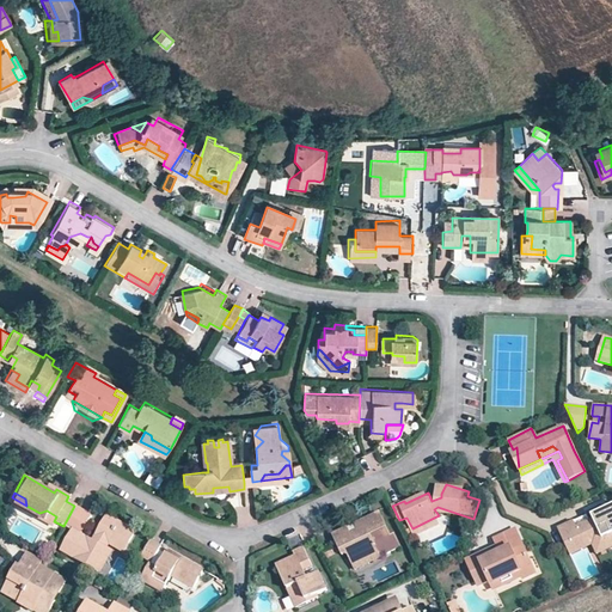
[(611,503),(611,505),(611,507),(611,509),(594,518),(577,526),(574,519),(558,526),(565,543),(607,522),(611,532),(611,503)]
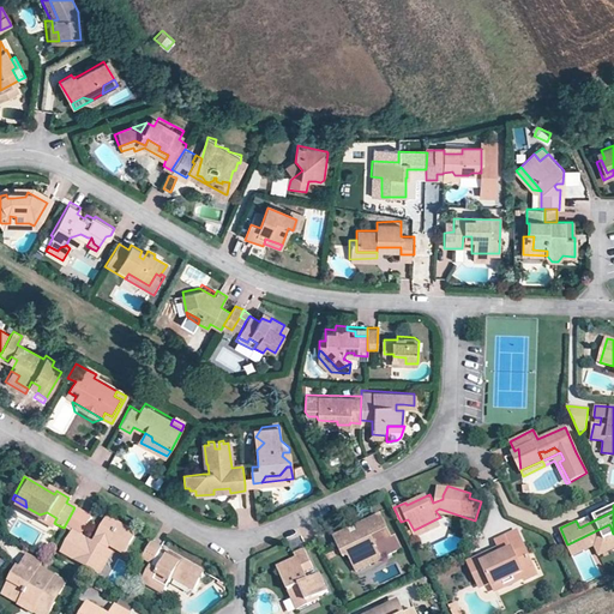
[(595,516),(596,519),(613,511),(613,509),(613,506),(595,516)]
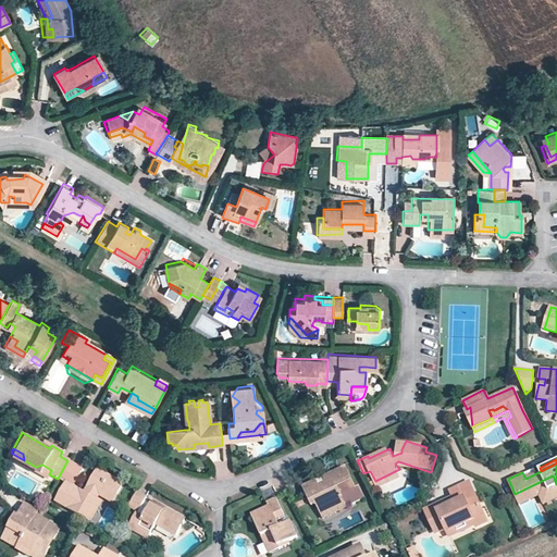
[(36,467),(49,474),(51,470),(42,465),(36,467)]
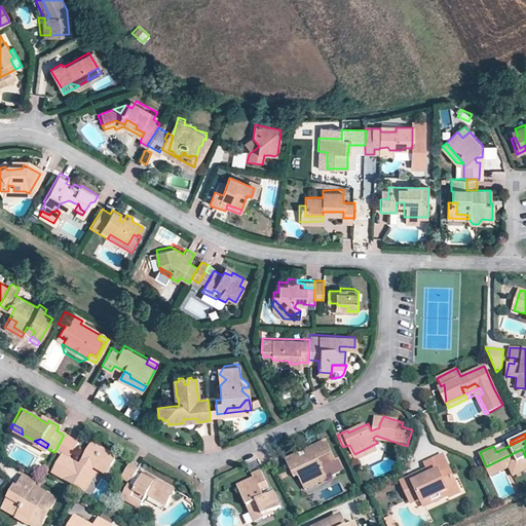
[(285,457),(290,467),(291,472),(293,476),(297,474),(301,483),(324,473),(326,477),(328,476),(343,468),(338,458),(334,459),(325,439),(304,449),(307,455),(301,458),(298,451),(285,457)]
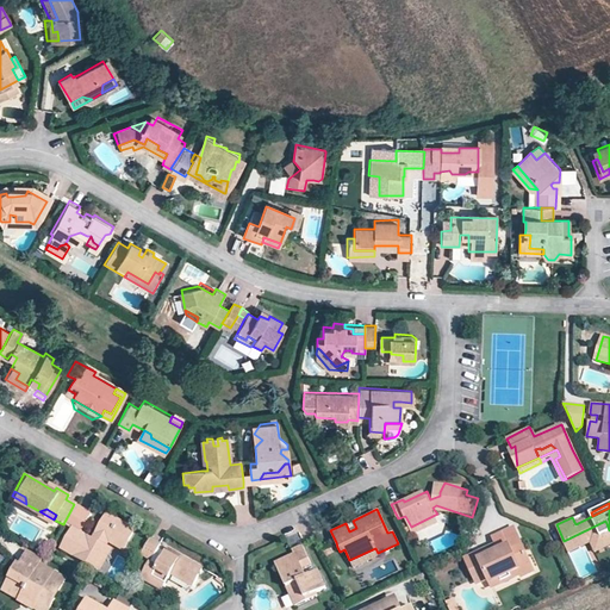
[(110,533),(126,542),(134,529),(106,514),(95,531),(99,534),(94,540),(92,539),(86,535),(82,540),(69,533),(62,547),(95,565),(106,547),(103,545),(110,533)]
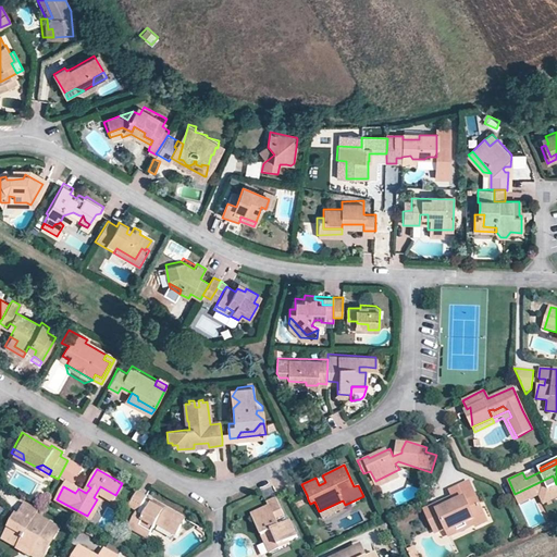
[(400,473),(399,469),(375,481),(378,485),(400,473)]
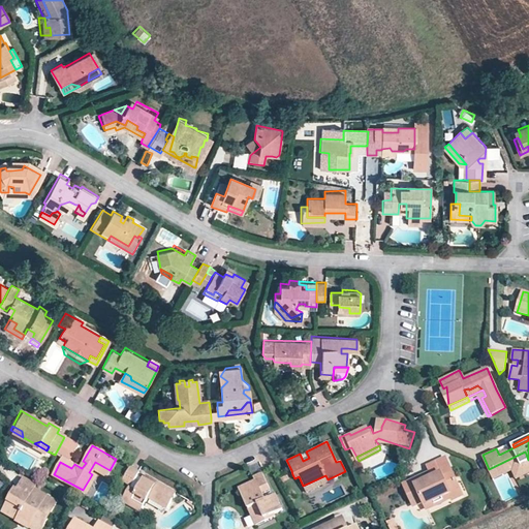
[(525,473),(528,471),(528,460),(525,452),(489,469),(494,479),(521,466),(525,473)]
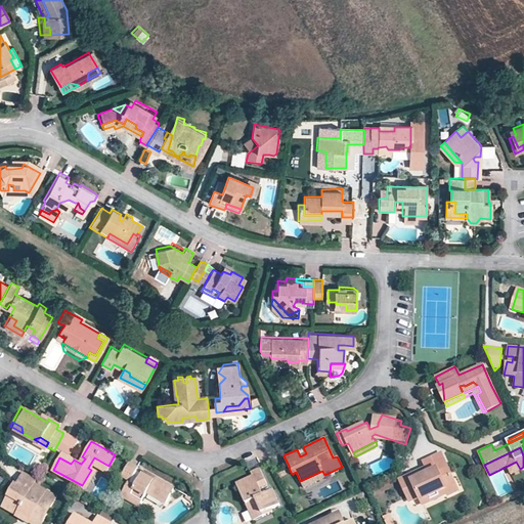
[(444,488),(446,492),(447,494),(457,490),(440,452),(424,460),(427,467),(429,471),(417,476),(415,472),(400,479),(409,500),(419,496),(421,499),(444,488)]
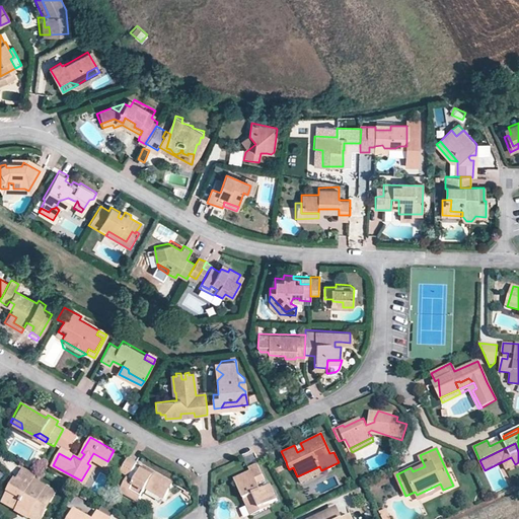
[(61,449),(59,453),(70,459),(73,455),(61,449)]
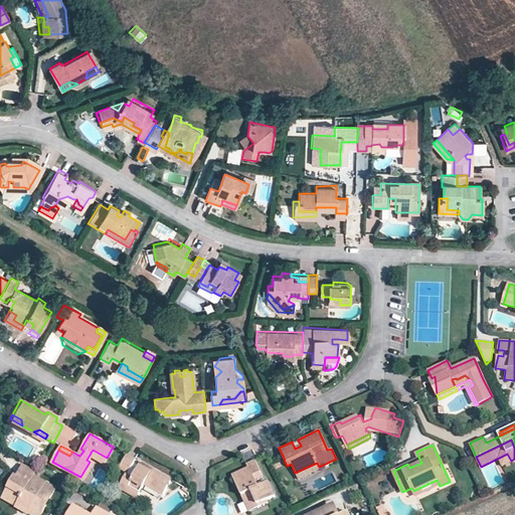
[(104,463),(107,458),(93,450),(87,460),(90,462),(80,477),(83,479),(96,458),(104,463)]
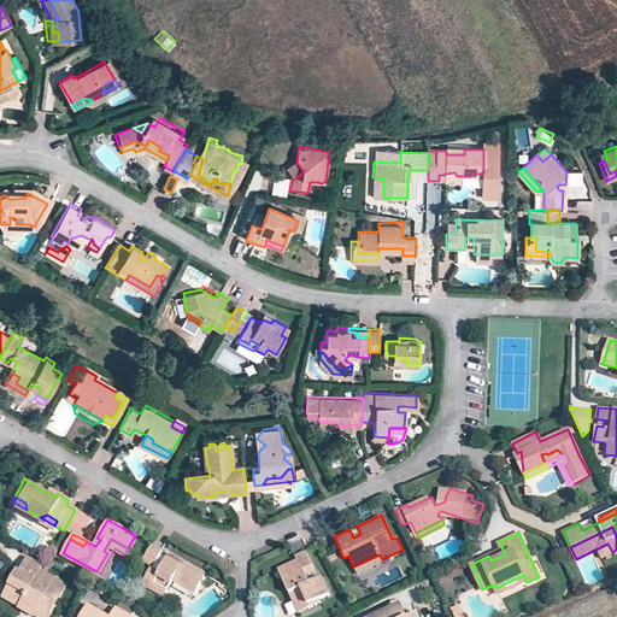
[(152,569),(160,553),(150,547),(141,563),(152,569)]
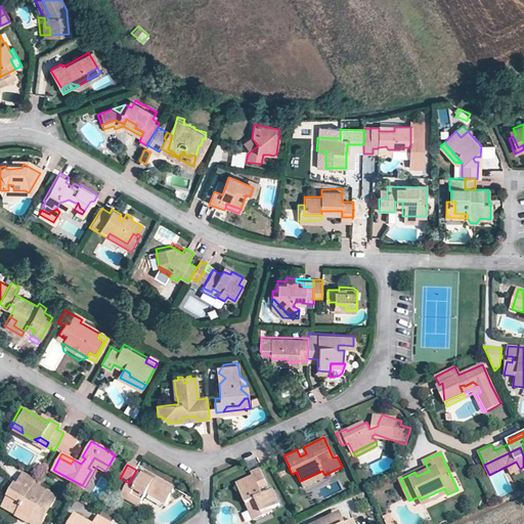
[(274,472),(276,476),(290,470),(289,466),(274,472)]
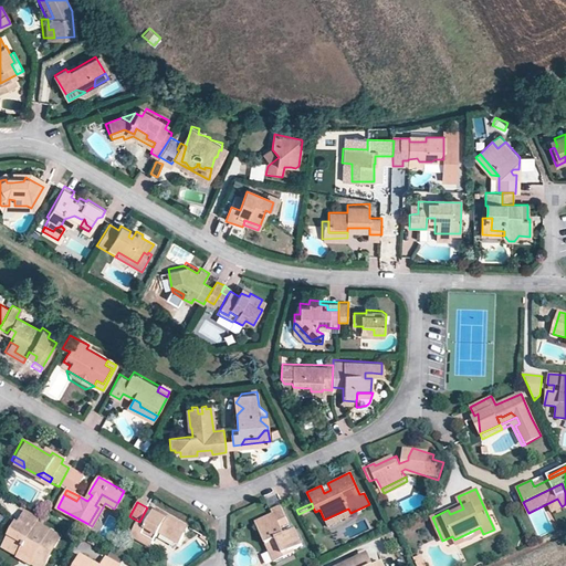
[(461,504),(448,510),(450,514),(463,509),(461,504)]
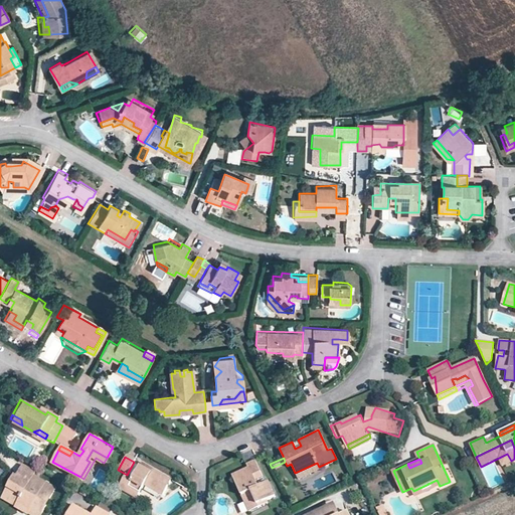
[(258,504),(267,499),(276,495),(269,482),(262,485),(264,490),(261,491),(259,487),(255,480),(263,476),(254,460),(246,464),(247,467),(231,475),(246,504),(255,500),(258,504)]
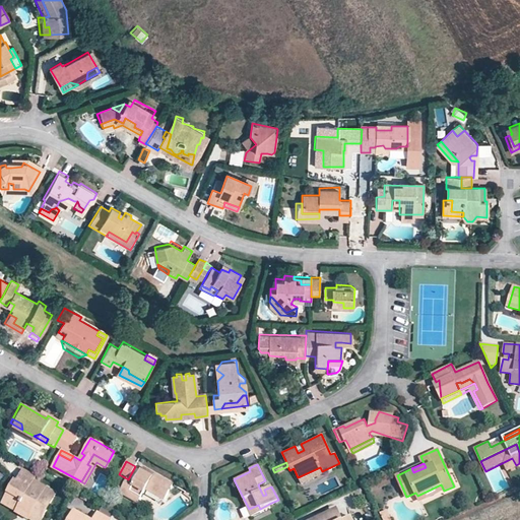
[(320,467),(298,477),(302,484),(325,473),(324,470),(322,471),(320,467)]
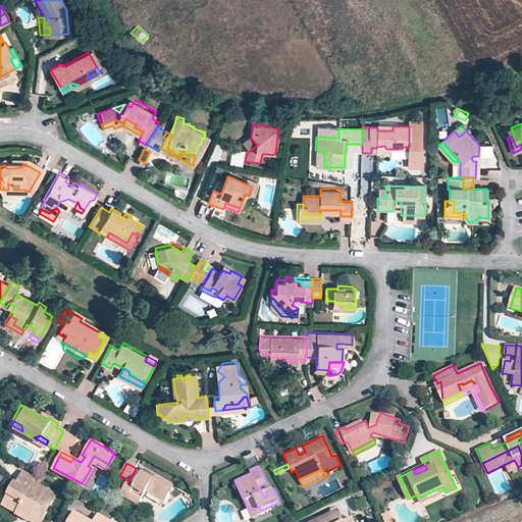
[(144,471),(141,475),(152,481),(155,477),(144,471)]
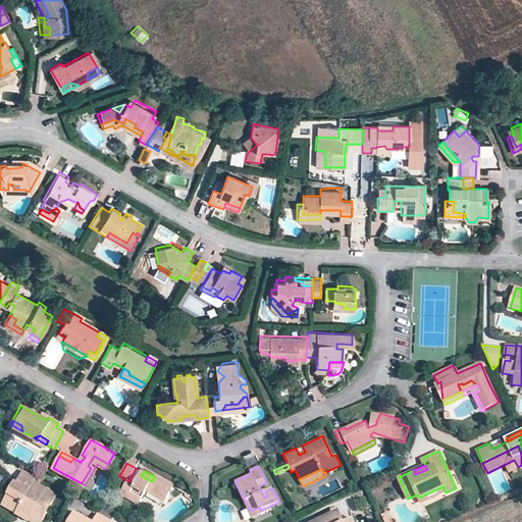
[(58,497),(39,485),(37,489),(32,486),(35,482),(37,479),(24,472),(18,483),(15,482),(9,493),(13,497),(10,503),(21,509),(23,506),(46,519),(58,497)]
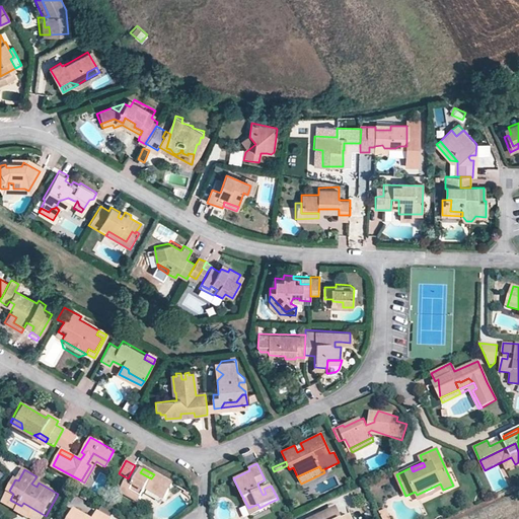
[(171,485),(154,474),(151,478),(140,472),(133,485),(125,480),(118,493),(126,497),(127,494),(139,500),(145,490),(163,500),(171,485)]
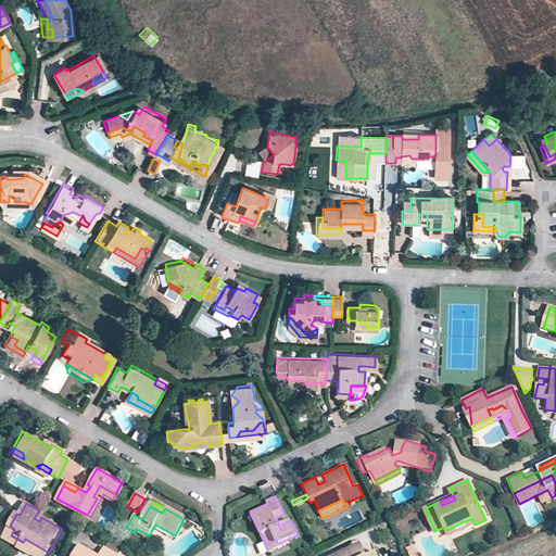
[(449,534),(474,522),(471,518),(446,530),(449,534)]
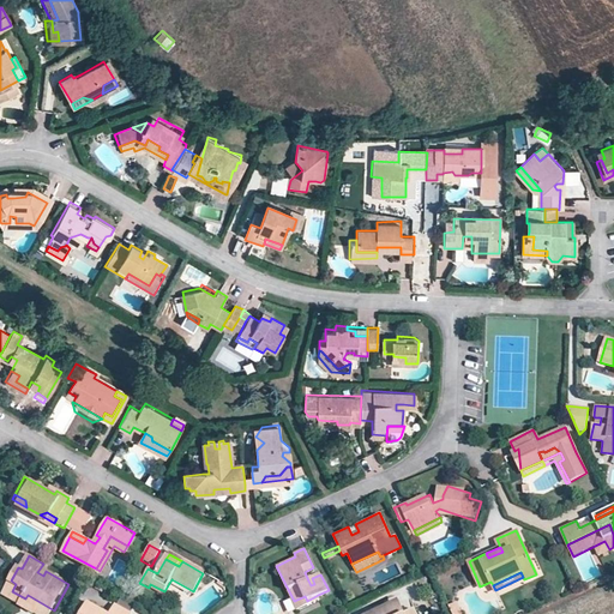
[(42,613),(50,613),(54,611),(28,595),(25,599),(12,591),(16,584),(11,581),(5,593),(42,613)]
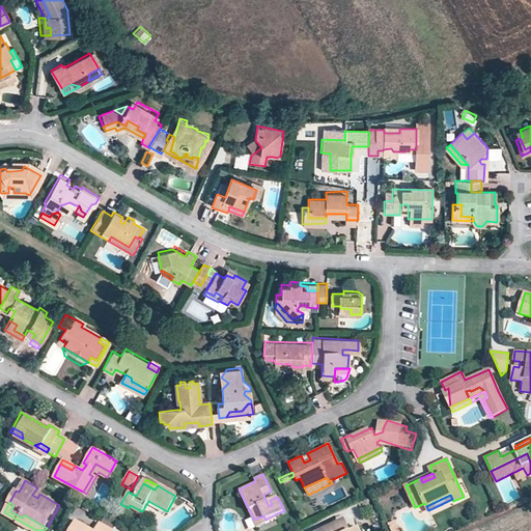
[(140,514),(142,511),(130,505),(129,508),(140,514)]
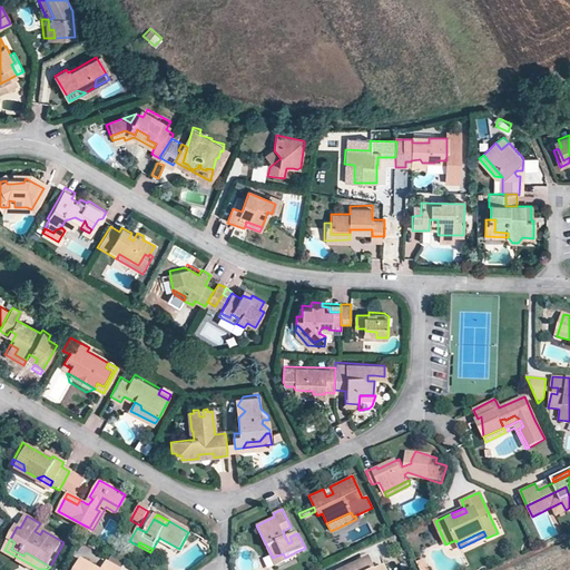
[(296,556),(295,552),(285,558),(283,553),(273,558),(276,564),(296,556)]
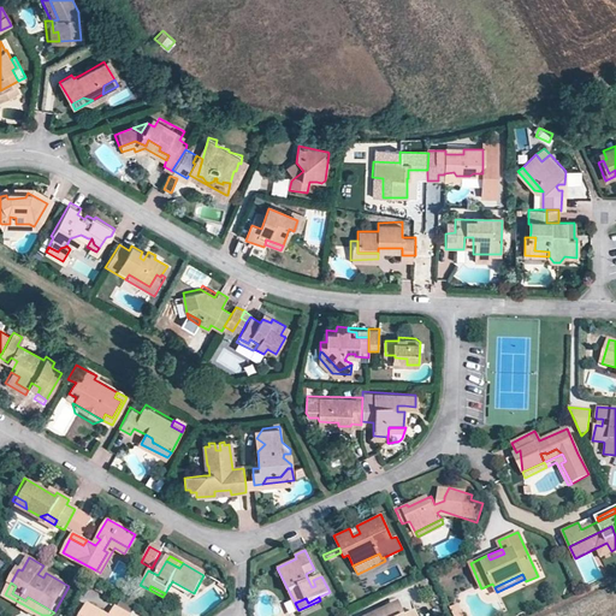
[(288,614),(296,611),(291,600),(284,603),(288,614)]
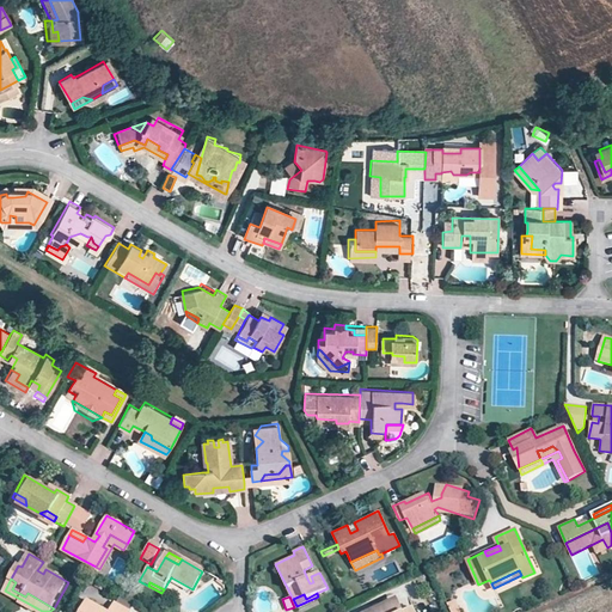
[(402,611),(402,610),(396,599),(368,611),(402,611)]
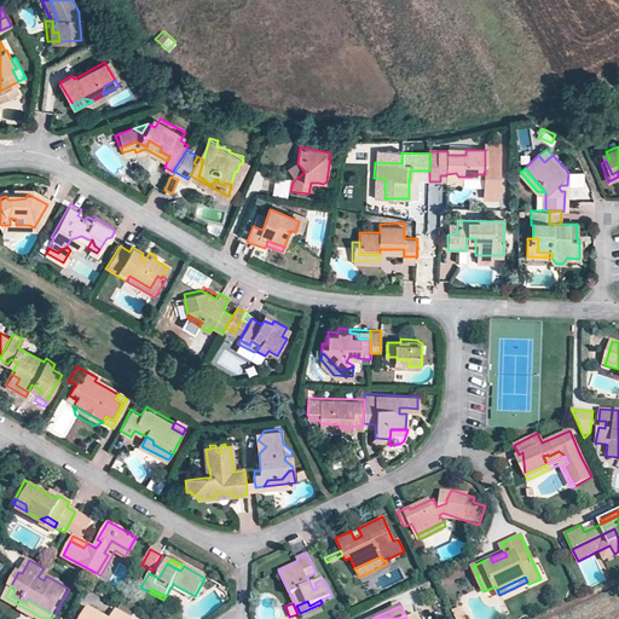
[(116,611),(111,618),(102,618),(103,617),(86,607),(79,618),(129,618),(116,611)]
